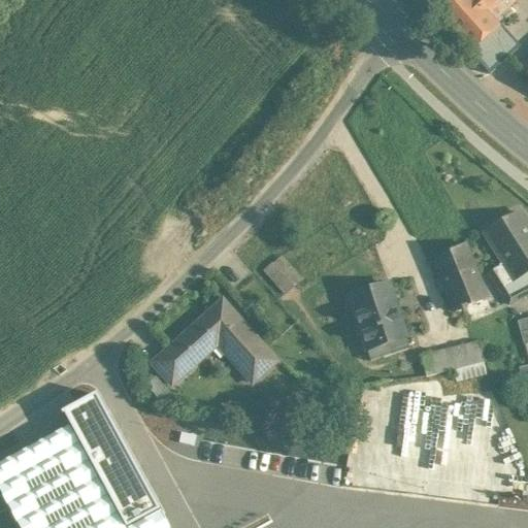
[(493,0),(452,0),(436,15),(469,53),(489,74),(516,50),(492,24),(504,12),(493,0)]
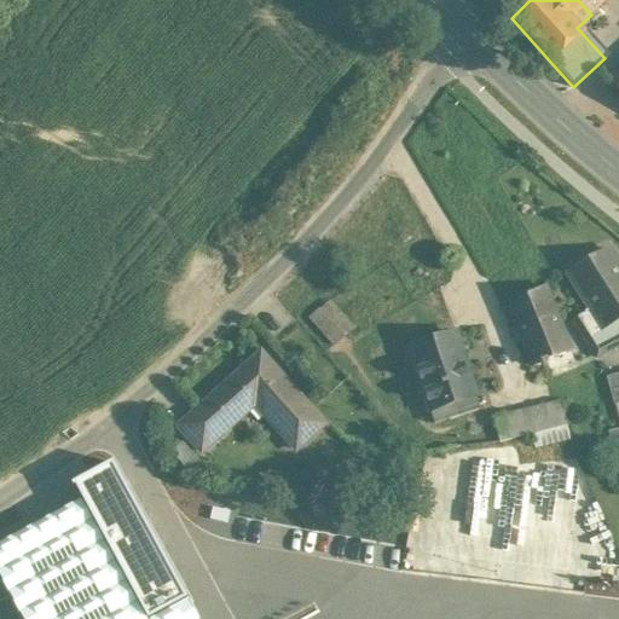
[(578,0),(591,15),(607,0),(578,0)]
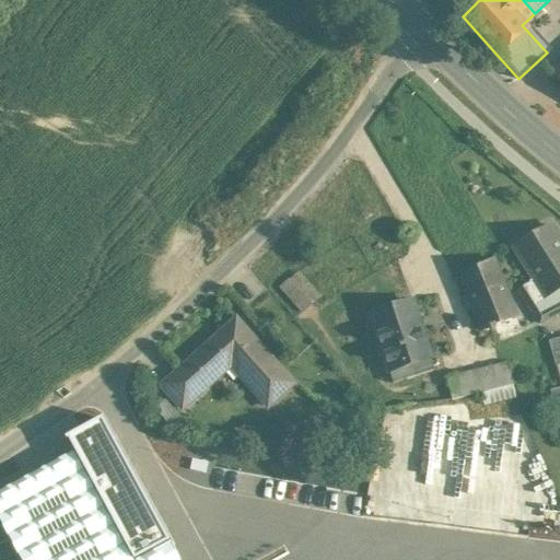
[(559,241),(550,226),(513,248),(534,281),(525,286),(535,303),(559,289),(559,241)]
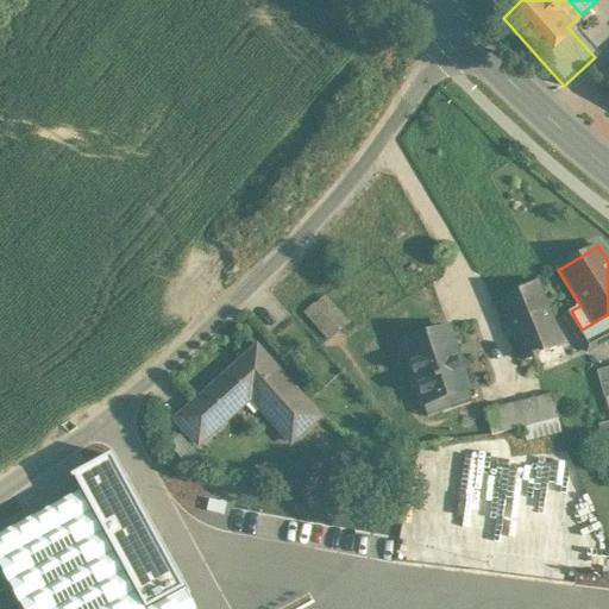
[(571,311),(551,322),(535,284),(501,303),(525,360),(559,341),(582,330),(571,311)]
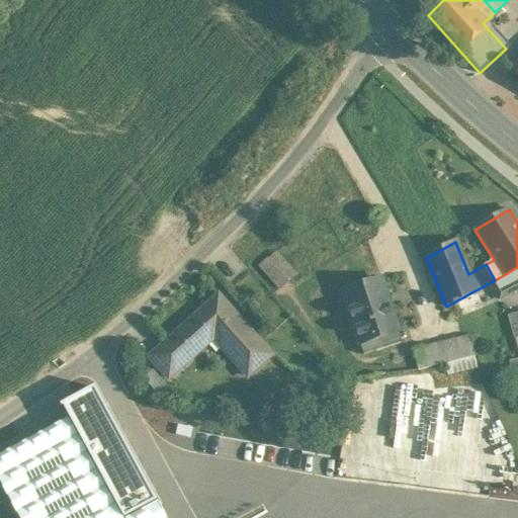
[(287,282),(267,259),(259,266),(279,289),(287,282)]
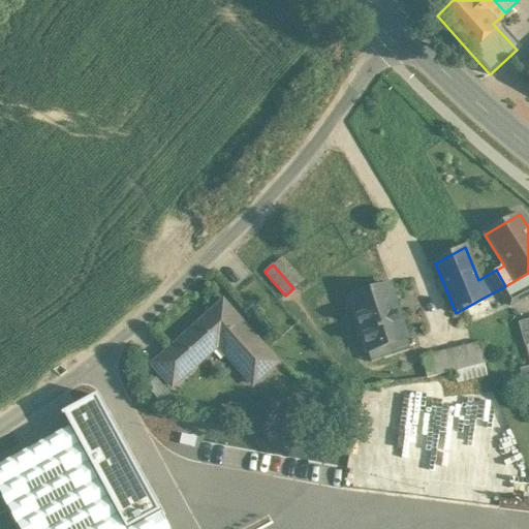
[(528,273),(505,286),(506,287),(500,290),(509,305),(509,306),(528,296),(528,273)]
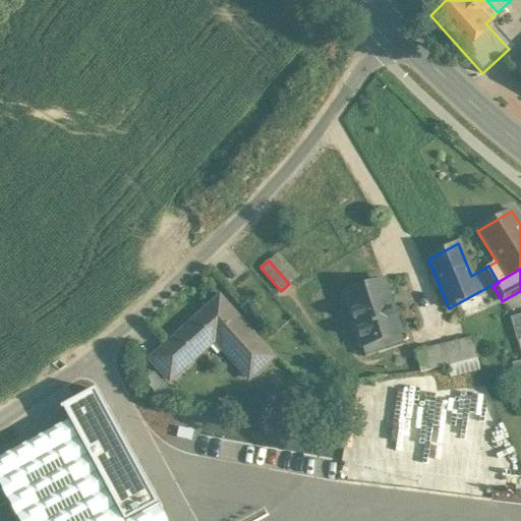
[(383,282),(344,294),(365,357),(404,345),(400,334),(396,336),(384,300),(389,299),(383,282)]
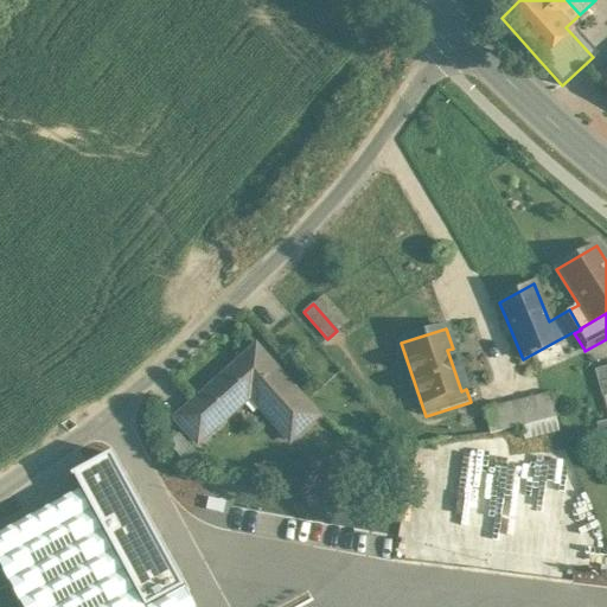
[(580,328),(557,340),(569,358),(585,350),(574,333),(581,330),(580,328)]
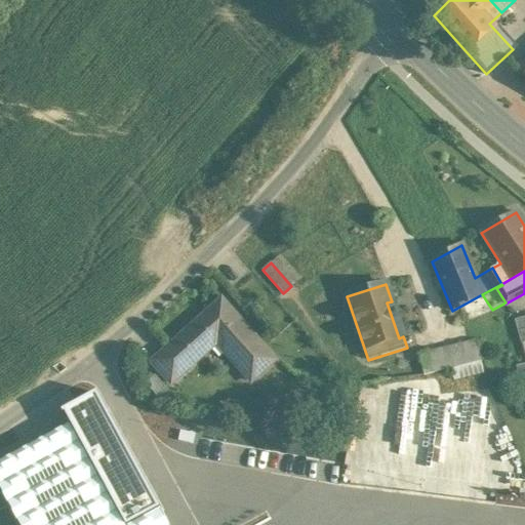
[(220,300),(152,362),(171,384),(216,344),(250,381),(275,360),(220,300)]
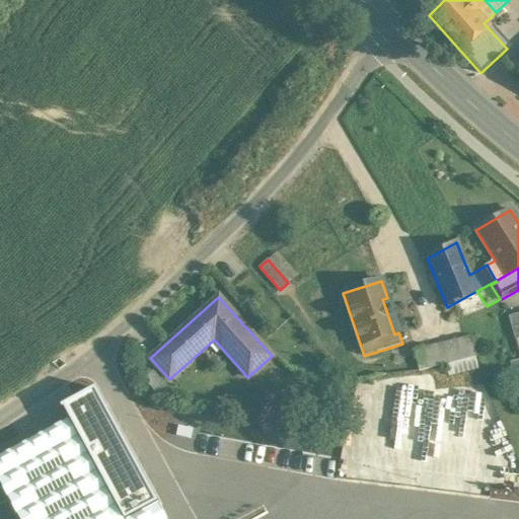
[(518,312),(508,316),(514,340),(518,338),(518,312)]
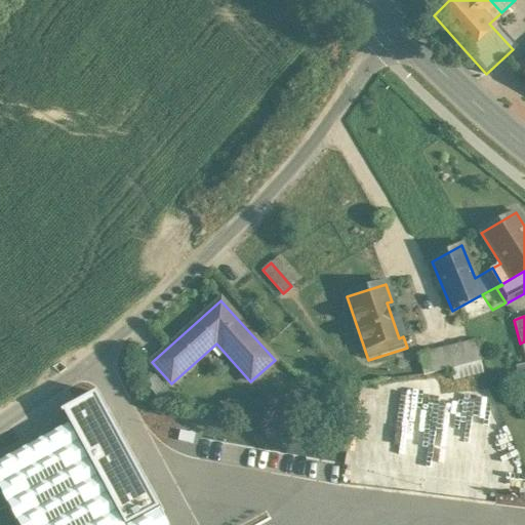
[(475,339),(460,344),(467,364),(481,361),(475,339)]
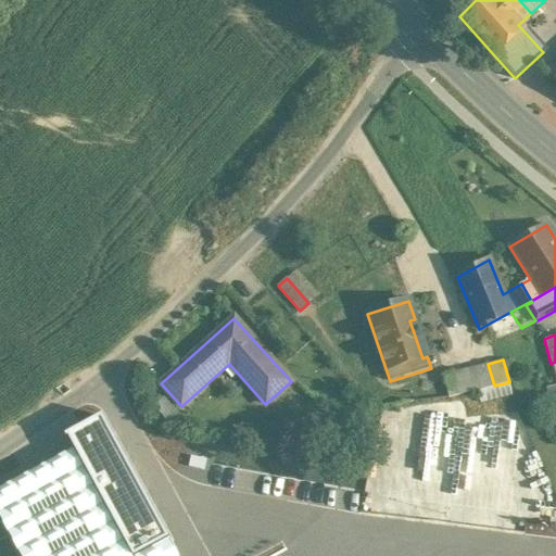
[(494,386),(488,364),(470,368),(477,391),(494,386)]
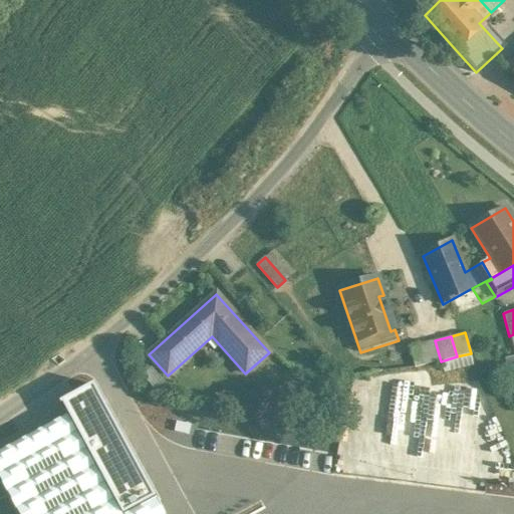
[(435,340),(410,346),(415,367),(441,361),(435,340)]
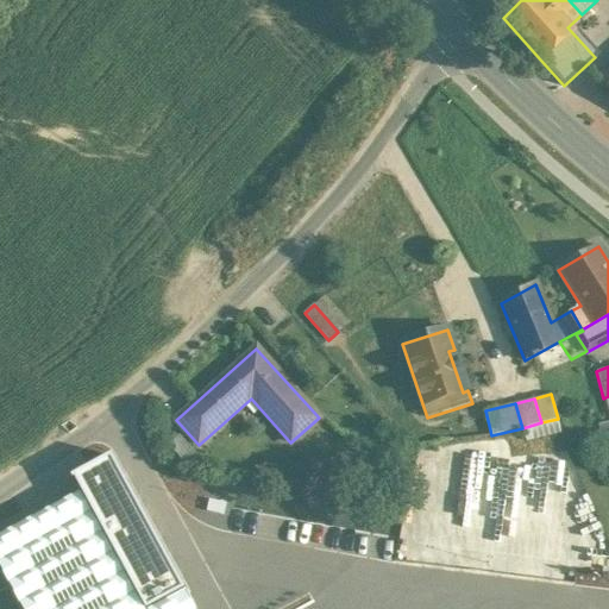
[(541,422),(522,428),(526,441),(562,432),(558,419),(541,422)]
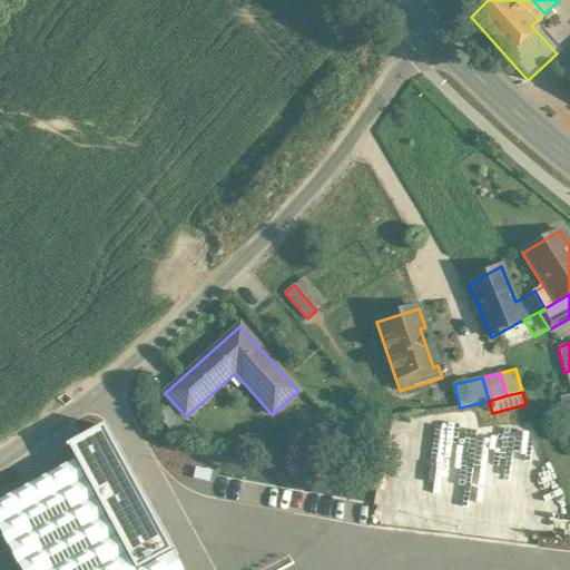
[(170,569),(150,543),(130,559),(134,563),(125,569),(170,569)]
